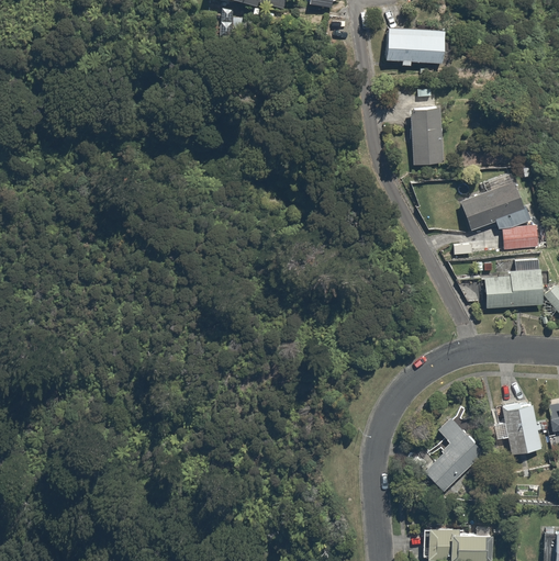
[(411,66),(411,63),(444,64),(446,31),(387,27),(384,60),(402,62),(402,65),(411,66)]
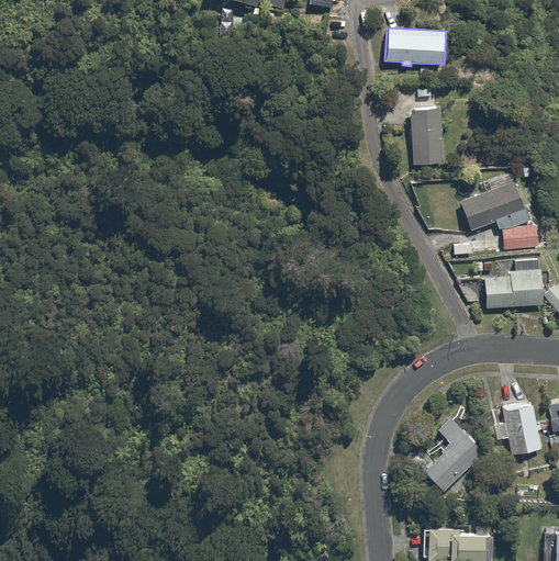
[(439,108),(407,111),(415,166),(446,161),(439,108)]
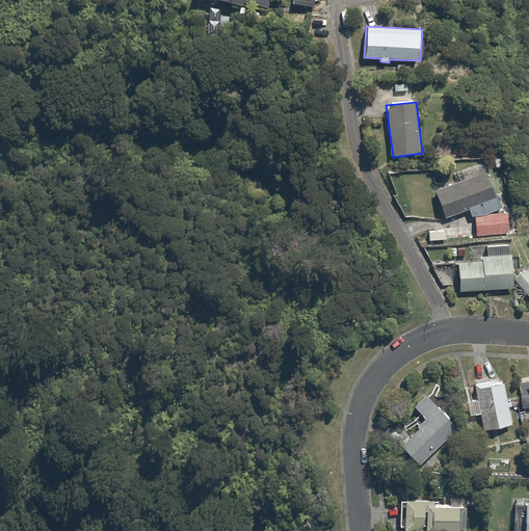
[(486,171),(435,191),(446,217),(497,197),(486,171)]
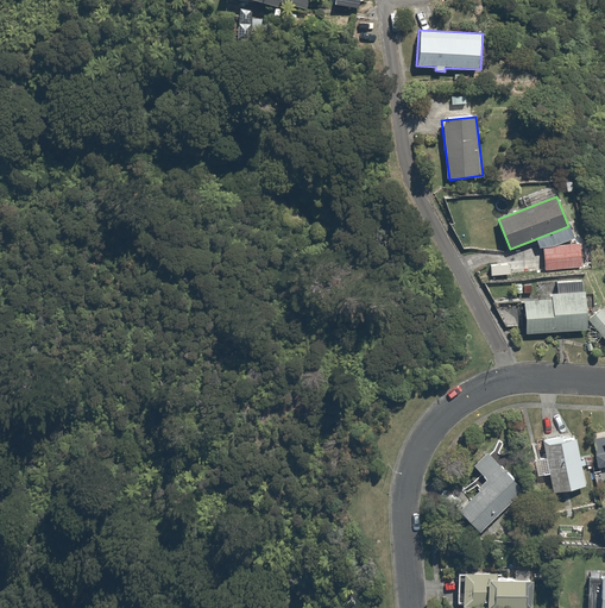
[(584,268),(583,237),(563,239),(565,246),(543,249),(546,270),(584,268)]
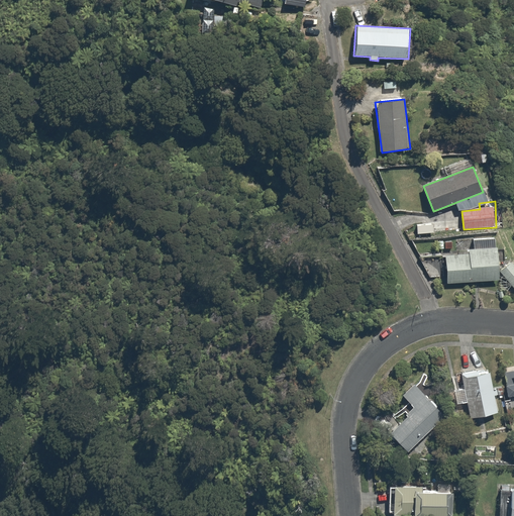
[(498,281),(495,242),(495,238),(474,239),(475,252),(443,254),(446,284),(498,281)]
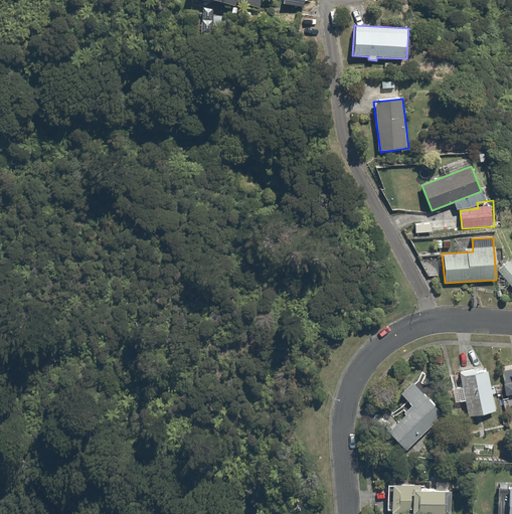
[(511,263),(510,262),(498,272),(511,287),(511,263)]
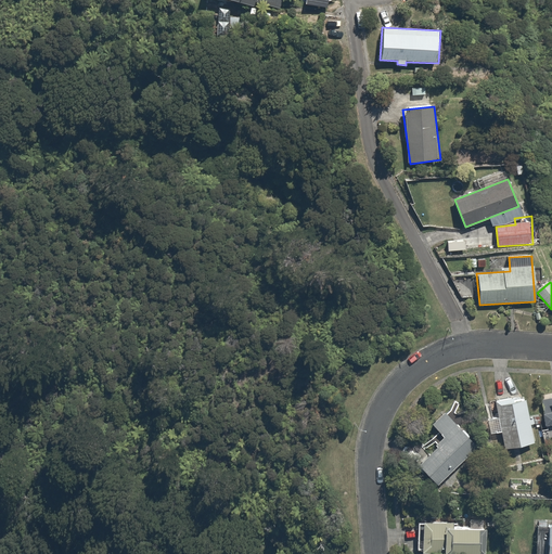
[(529,393),(498,399),(508,450),(539,443),(529,393)]
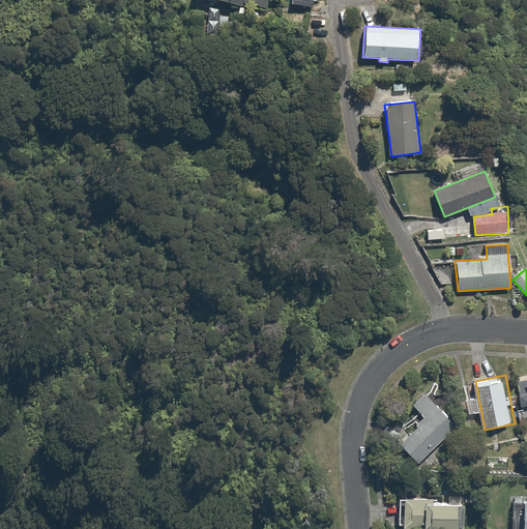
[(526,379),(517,381),(521,405),(526,403),(526,379)]
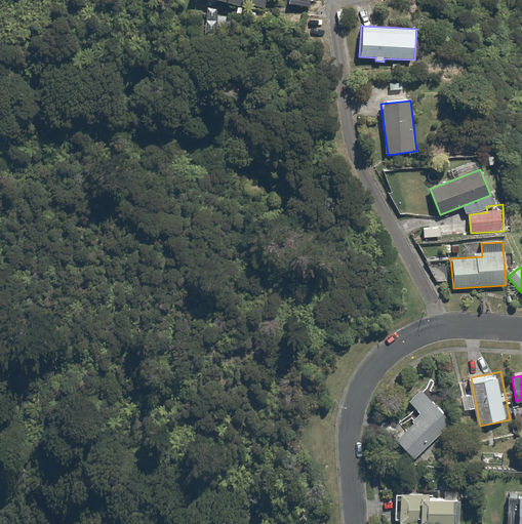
[(454,421),(425,390),(412,401),(423,412),(397,436),(416,456),(454,421)]
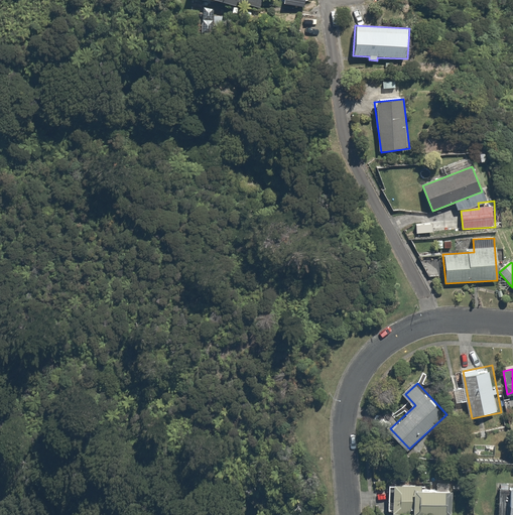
[(426,461),(425,481),(380,479),(379,490),(390,490),(389,511),(452,514),(453,483),(441,482),(442,462),(426,461)]
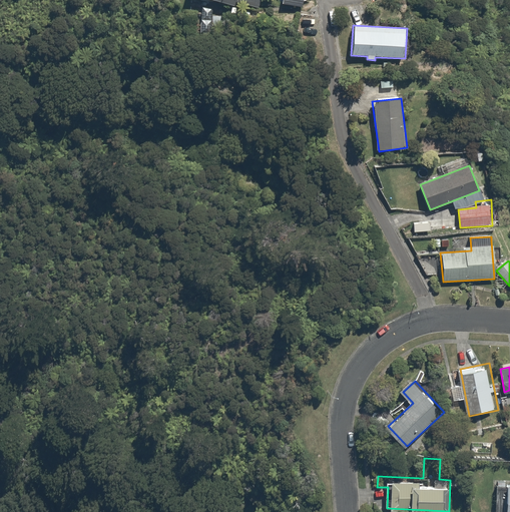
[(509,480),(500,479),(497,511),(509,511),(509,480)]
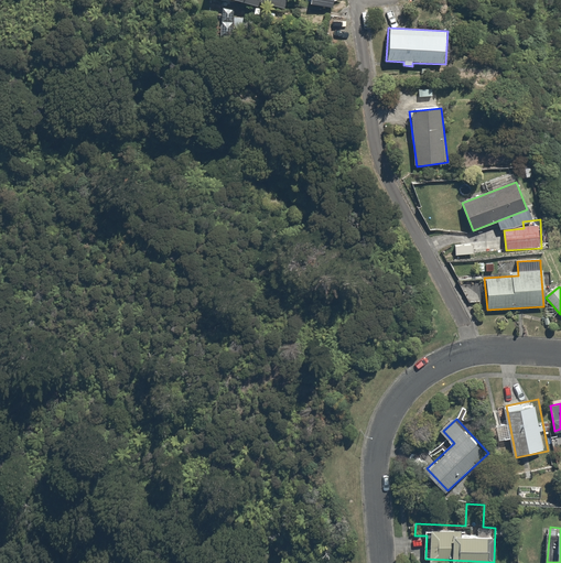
All buildings are outlined.
